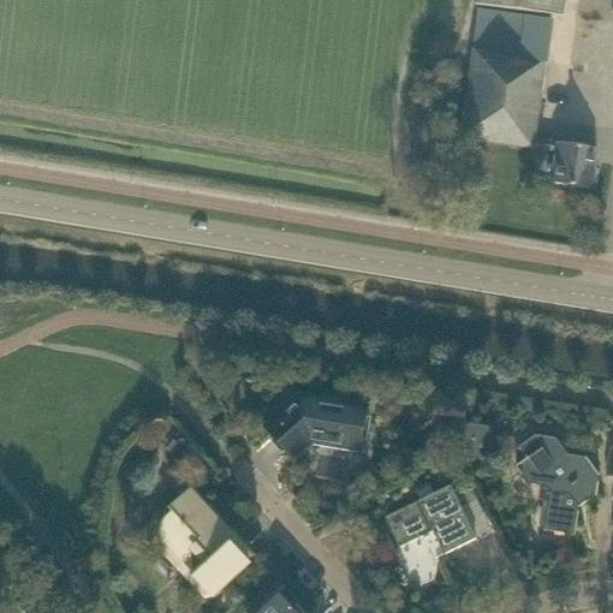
[(557,15),(558,0),(471,0),(471,4),(557,15)]
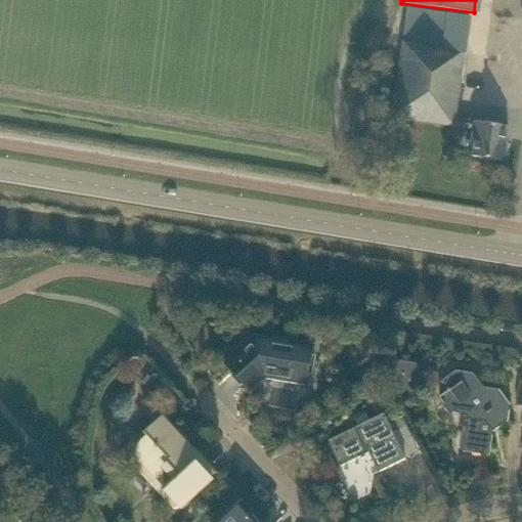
[(419,42),(424,11),(405,7),(399,45),(387,43),(385,60),(397,62),(389,116),(449,126),(450,125),(470,128),(466,155),(501,160),(506,126),(472,120),(472,121),(451,118),(462,52),(443,49),(443,46),(419,42)]
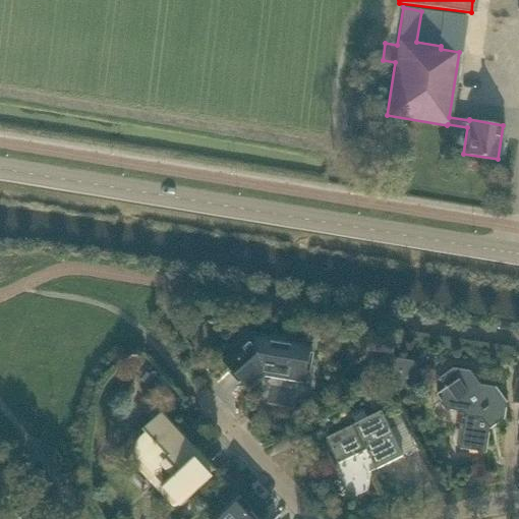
[(303,379),(309,343),(252,334),(224,359),(248,387),(269,367),(288,370),(287,376),(303,379)]
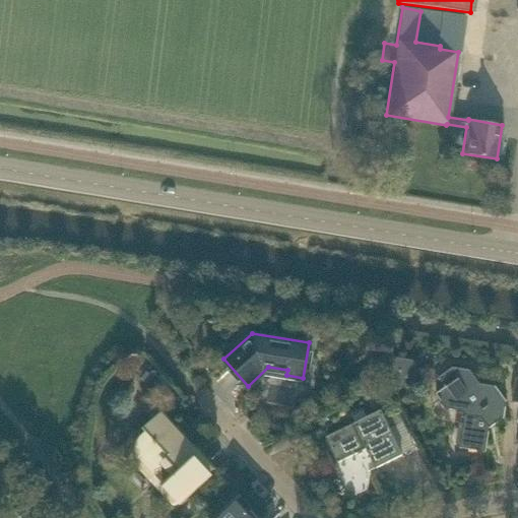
[(392,357),(388,376),(394,390),(409,384),(414,366),(411,360),(392,357)]
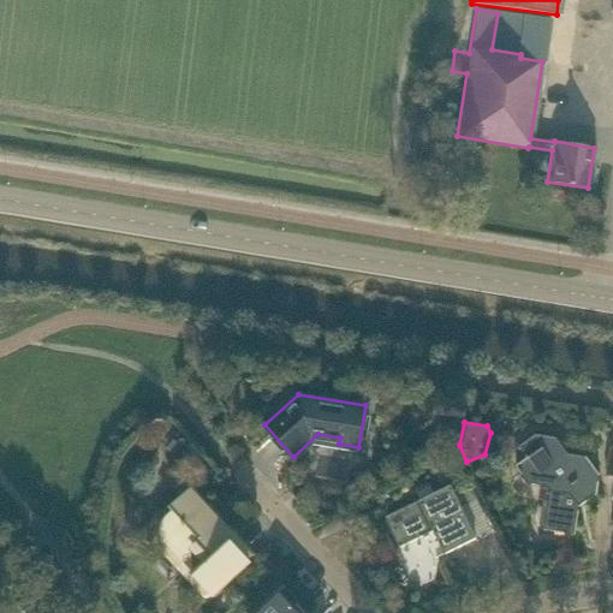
[(572,533),(577,505),(594,493),(597,472),(585,456),(566,452),(555,436),(535,433),(518,445),(527,457),(515,465),(527,482),(547,484),(551,489),(552,491),(546,529),(572,533)]
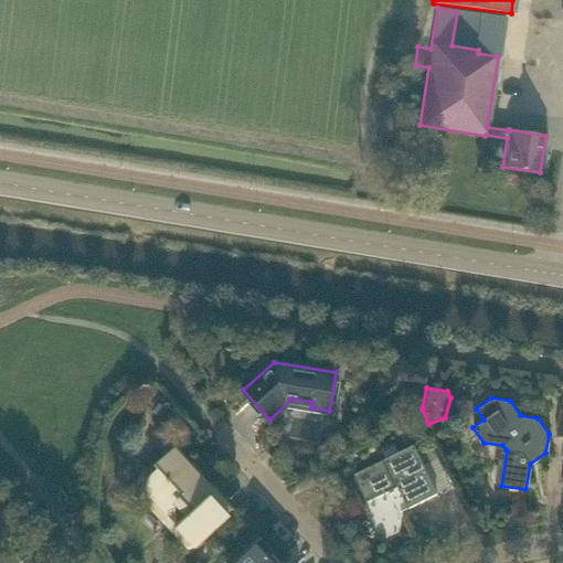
[(407,507),(436,494),(413,445),(353,474),(367,500),(397,486),(407,507)]
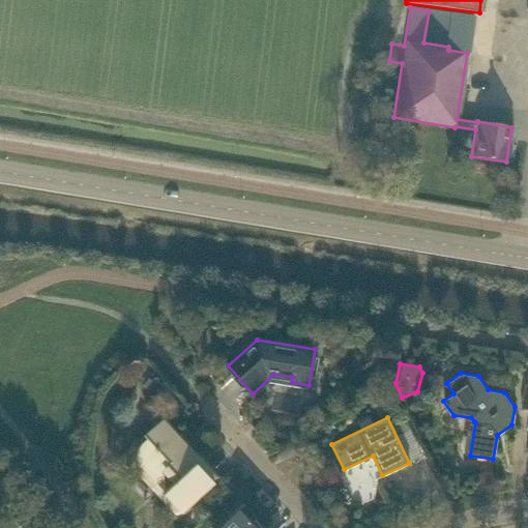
[(184,459),(193,452),(164,421),(147,436),(154,443),(147,449),(144,452),(142,457),(142,465),(144,469),(155,481),(181,510),(212,481),(197,465),(194,469),(194,468),(194,467),(194,466),(194,465),(194,464),(193,464),(189,460),(188,460),(187,459),(185,459),(184,459)]
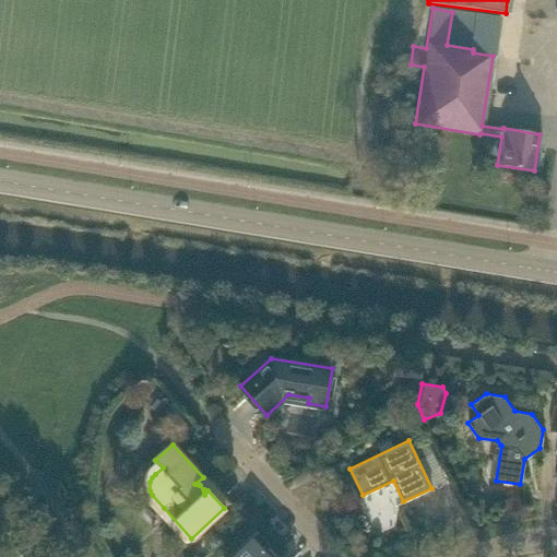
[(275,556),(257,536),(240,552),(238,550),(233,556),(275,556)]
